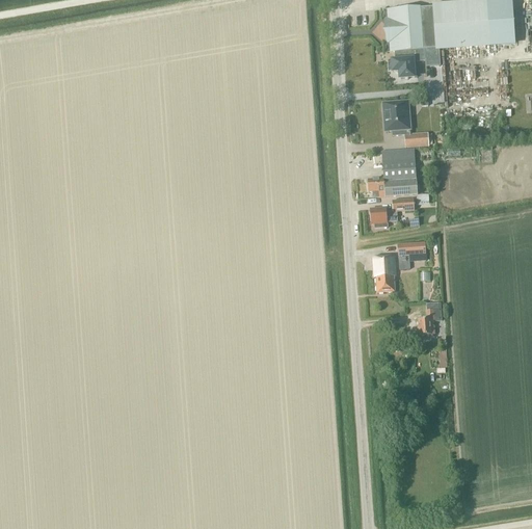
[(483,1),(422,6),(425,47),(425,58),(425,65),(440,64),(439,46),(486,43),(515,41),(512,0),(498,0),(483,1)]
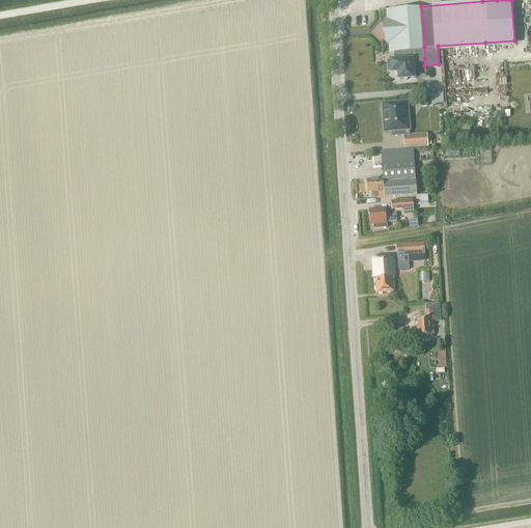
[(419,6),(384,8),(387,50),(394,50),(394,57),(399,56),(399,58),(397,58),(391,59),(392,70),(398,68),(398,76),(400,76),(400,78),(407,78),(407,76),(413,75),(412,64),(412,59),(424,58),(424,47),(421,6),(419,6)]
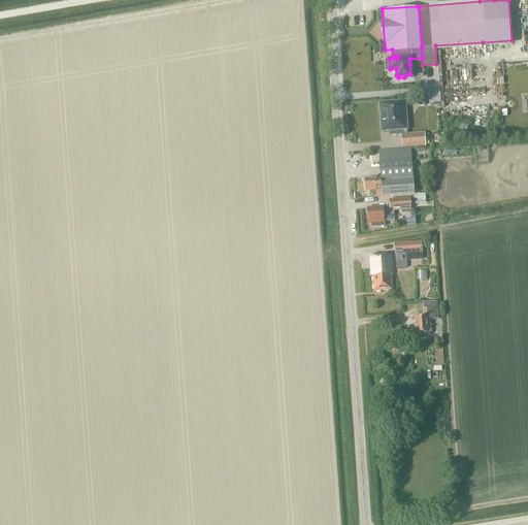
[(407,127),(405,99),(380,101),(380,110),(382,109),(384,129),(389,129),(389,133),(401,132),(406,132),(406,128),(407,127)]
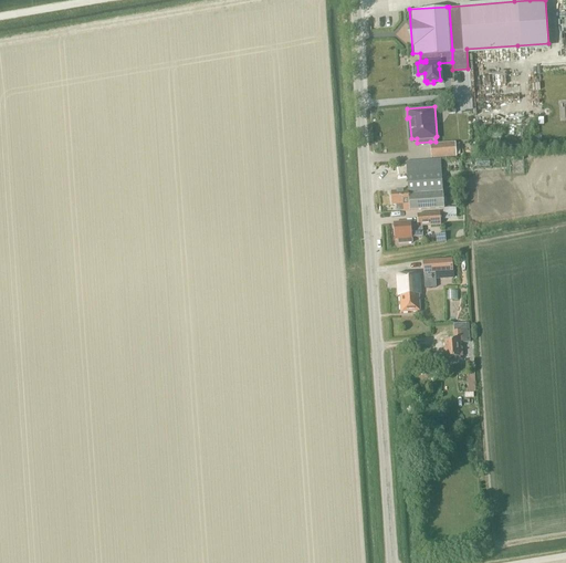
[(431,156),(456,154),(454,141),(436,142),(430,142),(431,156)]
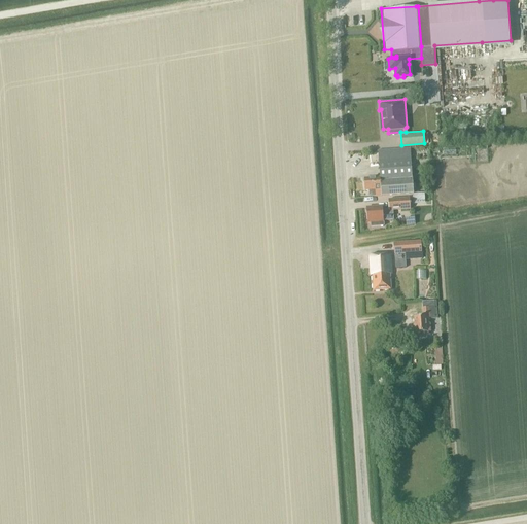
[(369,195),(413,191),(410,146),(378,148),(380,175),(363,176),(364,188),(369,188),(369,195)]
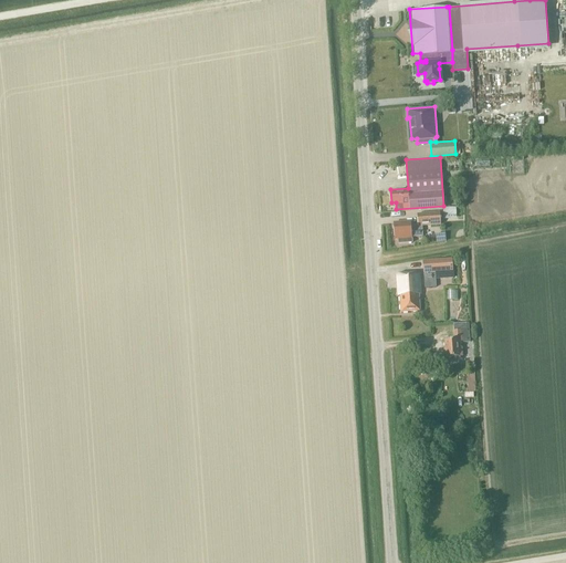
[(457,216),(456,205),(442,206),(443,217),(457,216)]
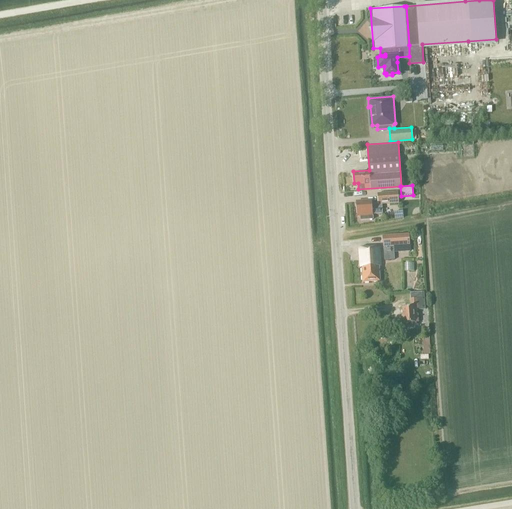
[(382,212),(382,202),(398,201),(398,190),(377,192),(377,202),(371,202),(371,199),(355,200),(356,214),(360,213),(360,218),(372,218),(371,213),(372,213),(372,212),(382,212)]
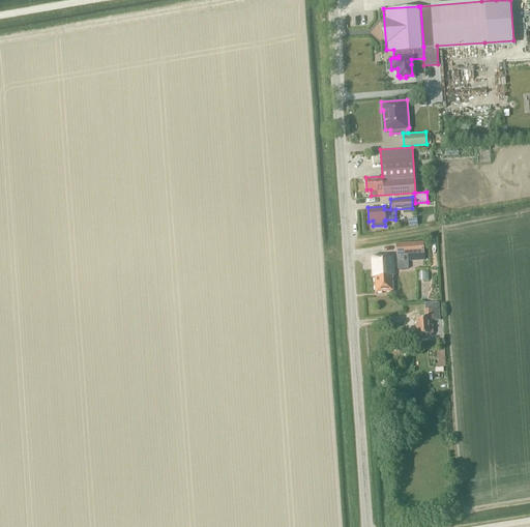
[(423,252),(423,239),(395,241),(396,254),(423,252)]
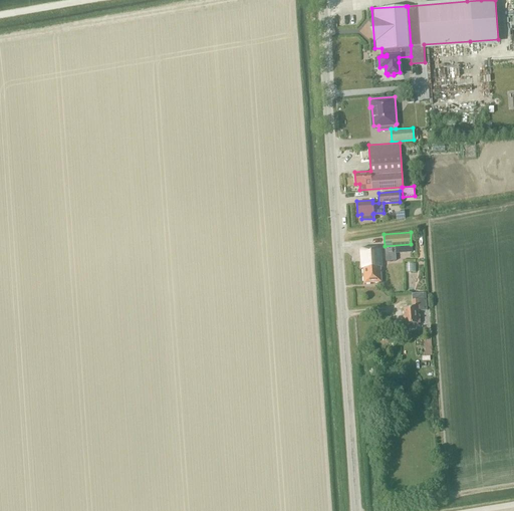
[(379,265),(381,265),(380,246),(359,247),(361,267),(363,267),(364,281),(380,280),(379,265)]
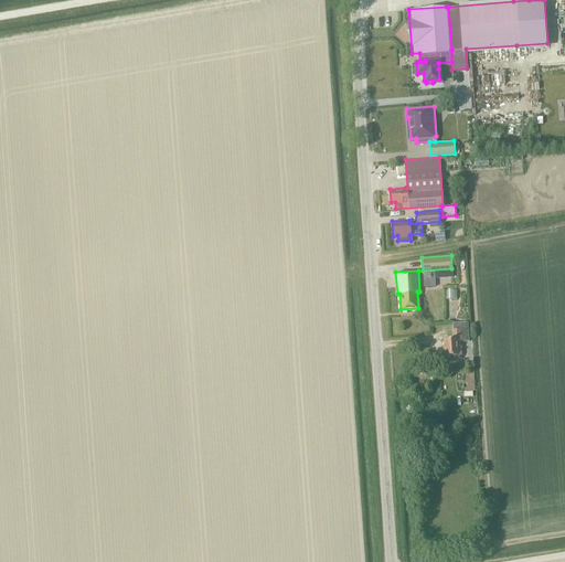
[(434,285),(433,271),(423,272),(424,286),(434,285)]
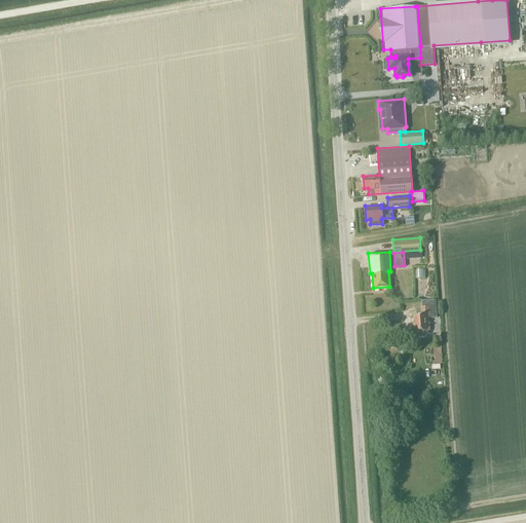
[(429,329),(428,316),(437,315),(436,298),(421,299),(422,313),(413,314),(414,330),(429,329)]
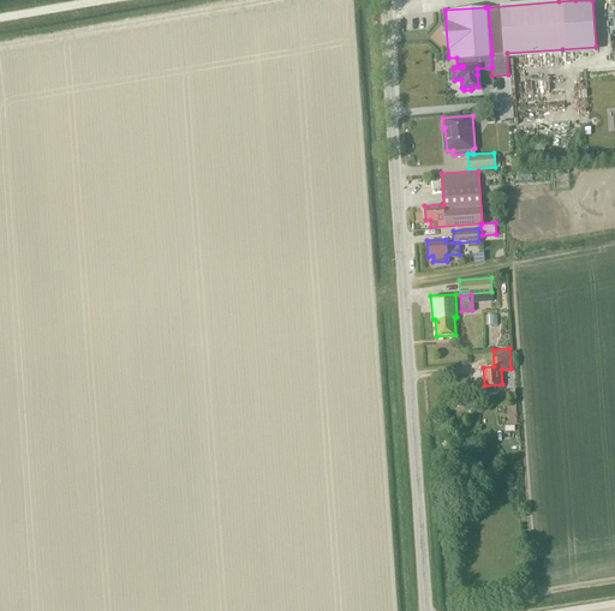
All buildings are outlined.
